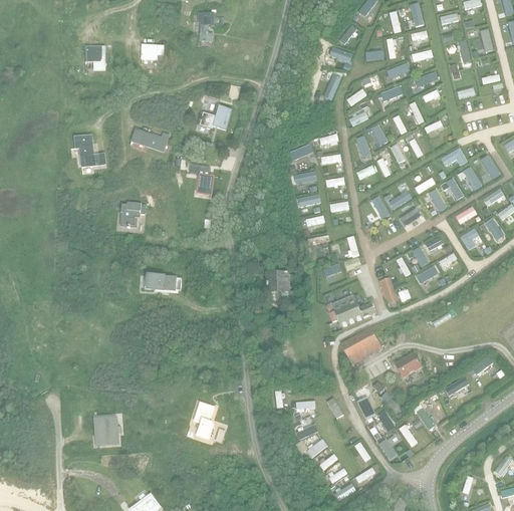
[(366,0),(360,9),(365,13),(374,0),(366,0)]
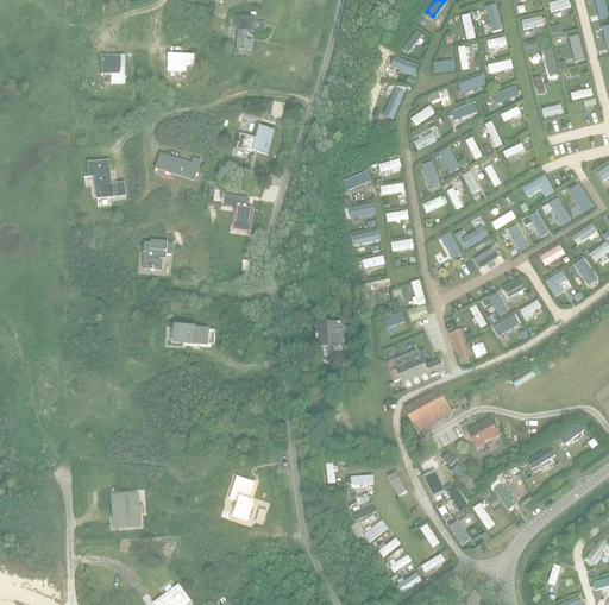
[(559,0),(548,2),(551,11),(570,6),(569,0),(559,0)]
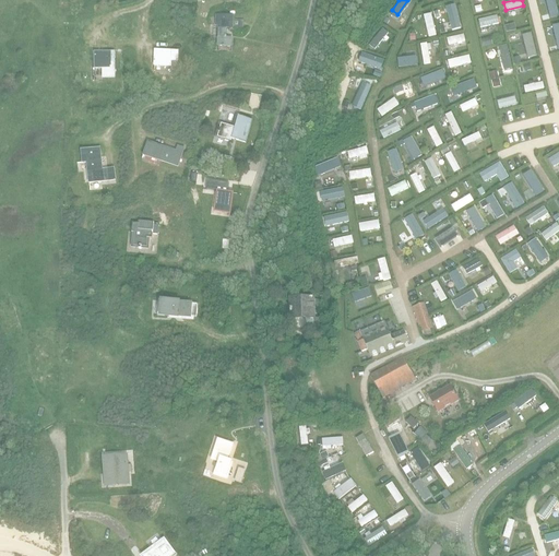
[(233,24),(233,15),(232,15),(232,12),(216,12),(215,22),(218,22),(217,42),(232,43),(232,35),(225,35),(225,24),(233,24)]
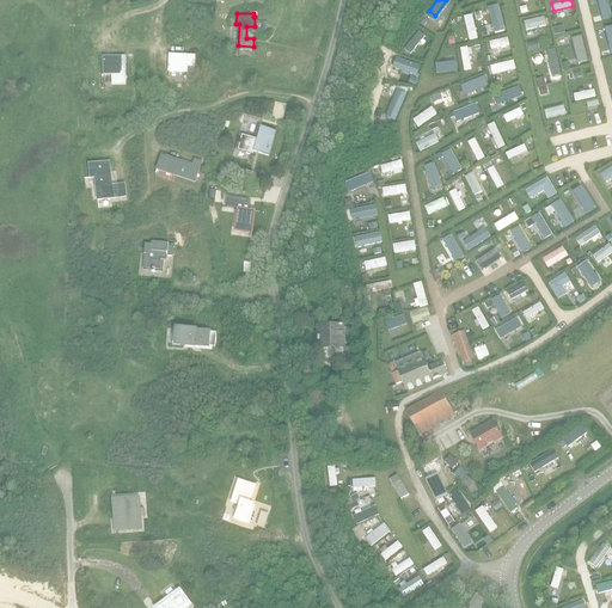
[(477,37),(472,13),(464,16),(469,38),(477,37)]
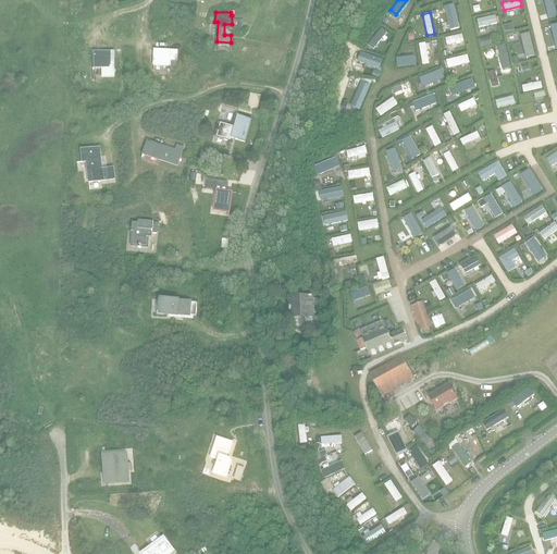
[(450,13),(444,14),(448,29),(455,27),(450,13)]
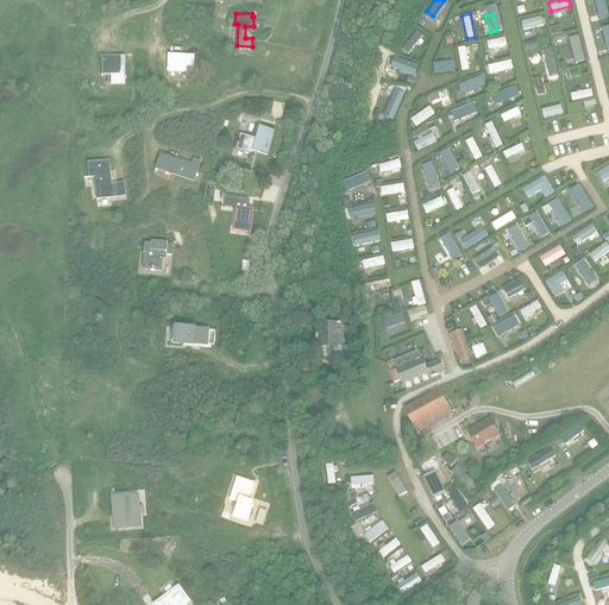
[(541,16),(521,20),(523,29),(544,24),(541,16)]
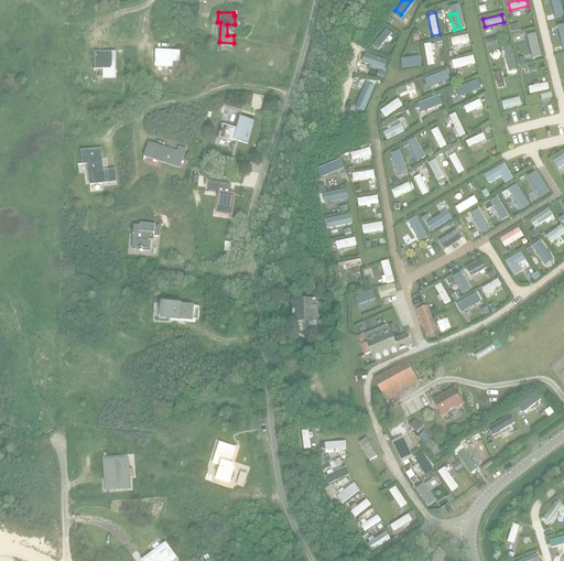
[(387,27),(372,43),(378,47),(392,31),(387,27)]
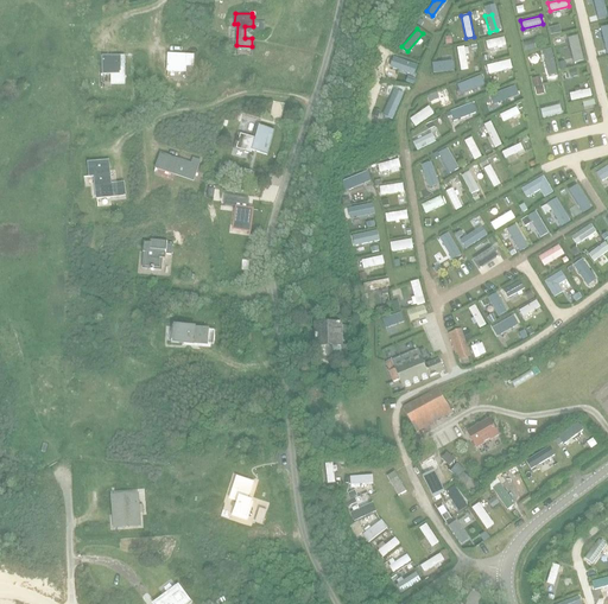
[(584,59),(578,35),(568,37),(574,62),(584,59)]
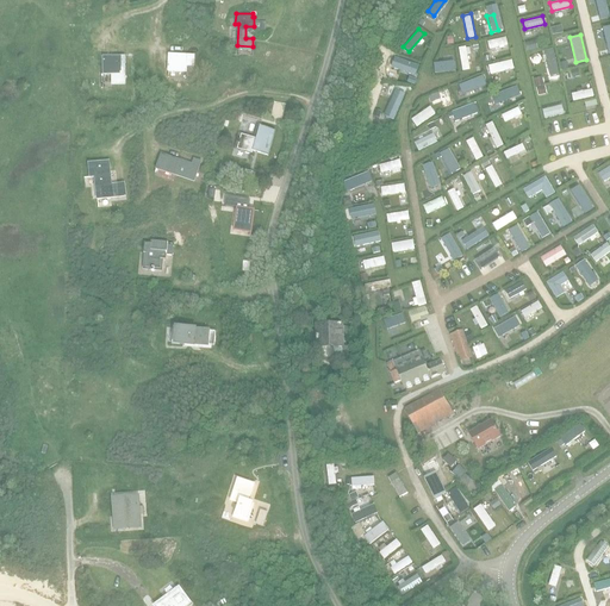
[(506,36),(487,41),(490,48),(508,43),(506,36)]
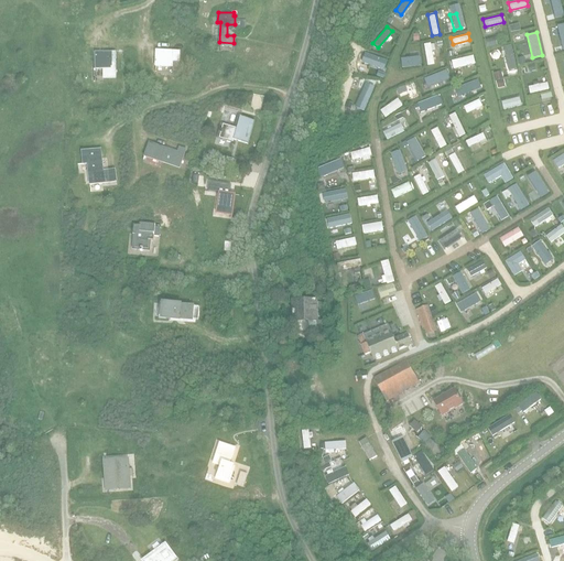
[(495,35),(486,38),(488,45),(497,43),(495,35)]
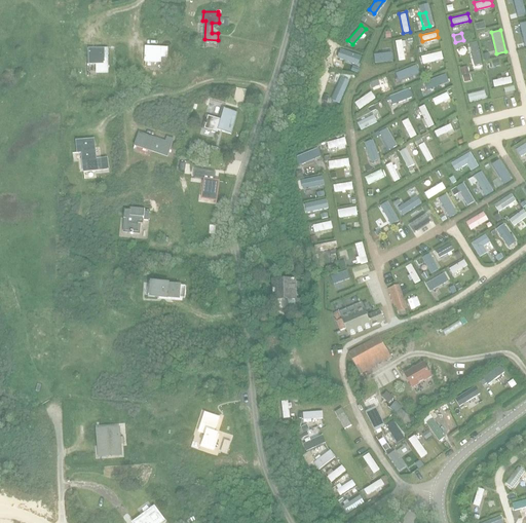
[(396,40),(399,60),(405,59),(402,39),(396,40)]
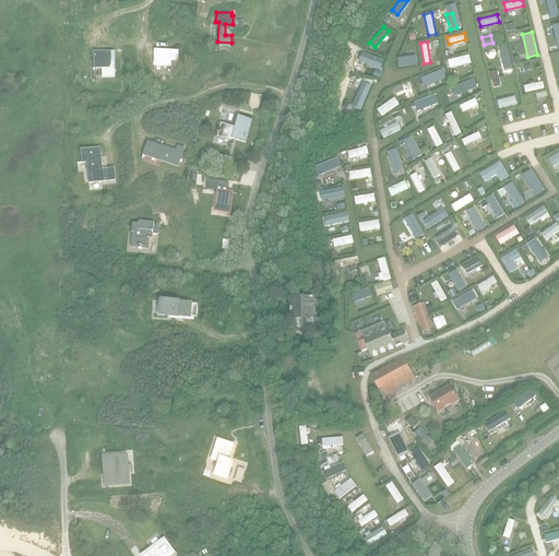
[(512,68),(507,44),(499,45),(504,69),(512,68)]
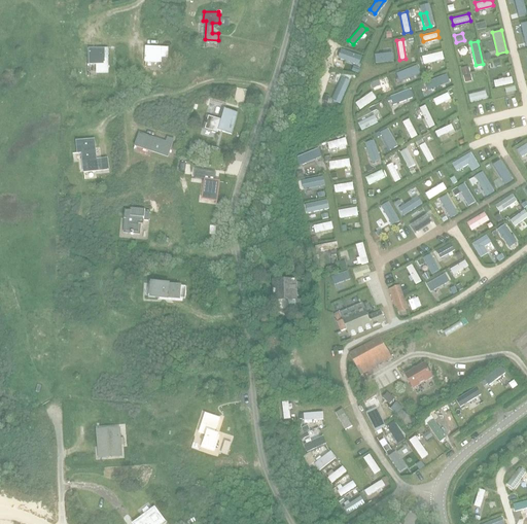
[(145,59),(161,60),(161,54),(167,55),(168,45),(146,44),(145,59)]
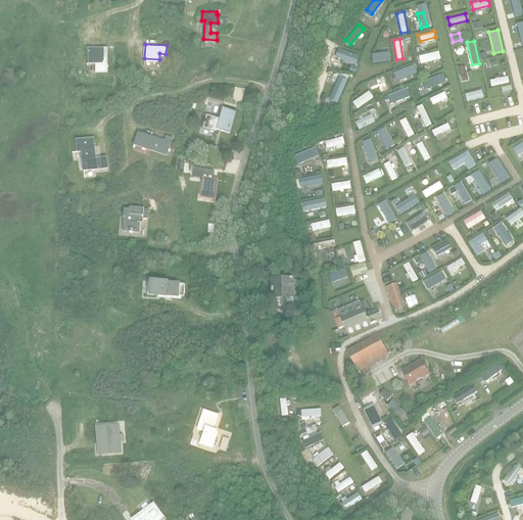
[(106,46),(88,46),(89,60),(95,60),(95,68),(107,67),(106,55),(106,46)]
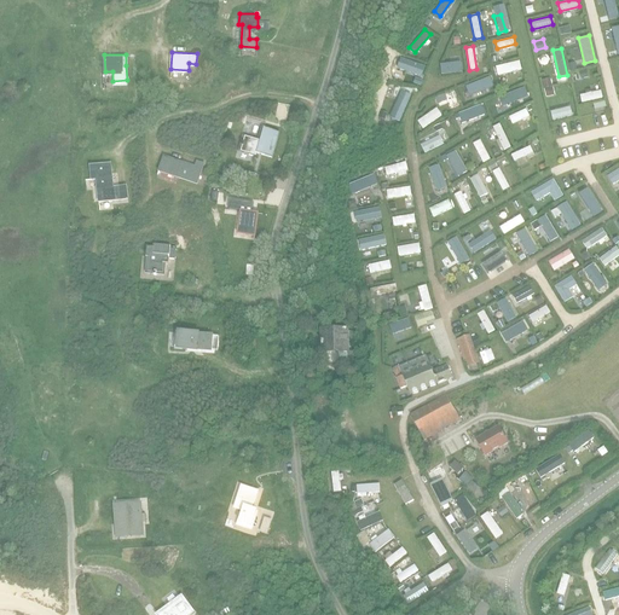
[(411,61),(404,58),(398,77),(405,80),(411,61)]
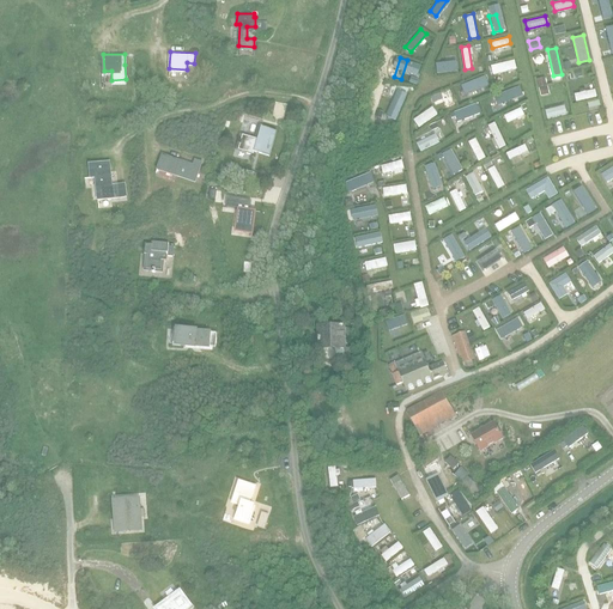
[(515,59),(491,65),(492,73),(516,68),(515,59)]
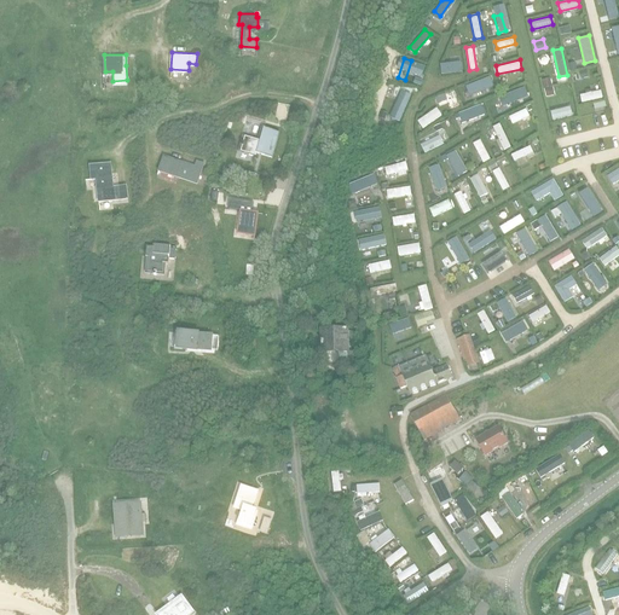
[(550,76),(542,79),(544,86),(553,85),(550,76)]
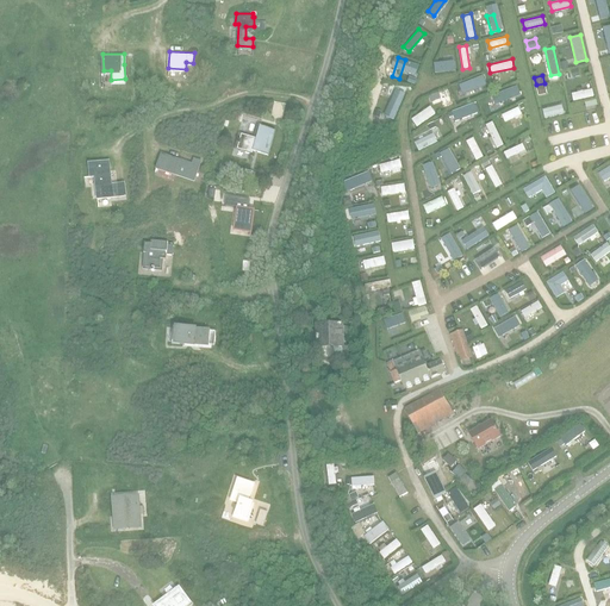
[(484,82),(466,89),(470,98),(487,89),(484,82)]
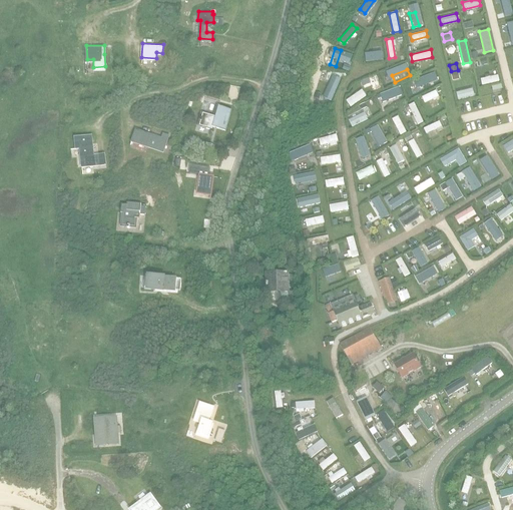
[(333,76),(327,74),(322,90),(328,92),(333,76)]
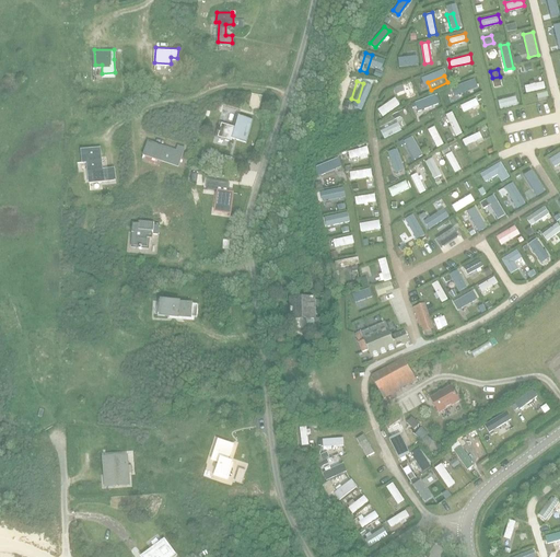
[(525,85),(526,92),(546,88),(544,81),(525,85)]
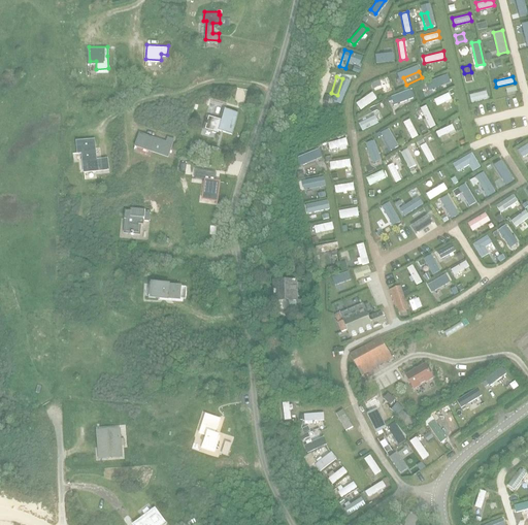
[(450,77),(434,83),(436,89),(452,84),(450,77)]
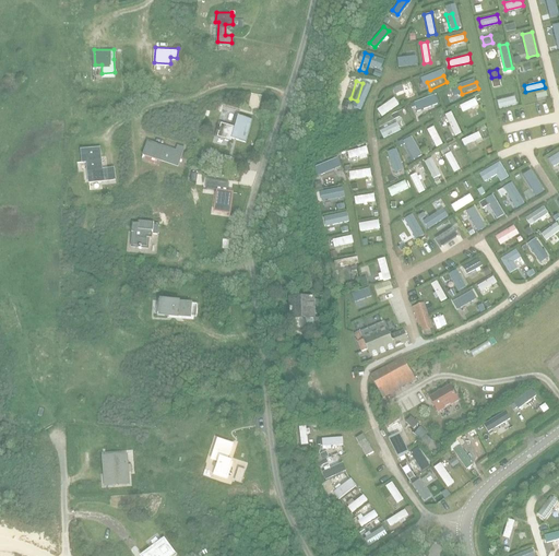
[(394,96),(377,108),(381,115),(399,104),(394,96)]
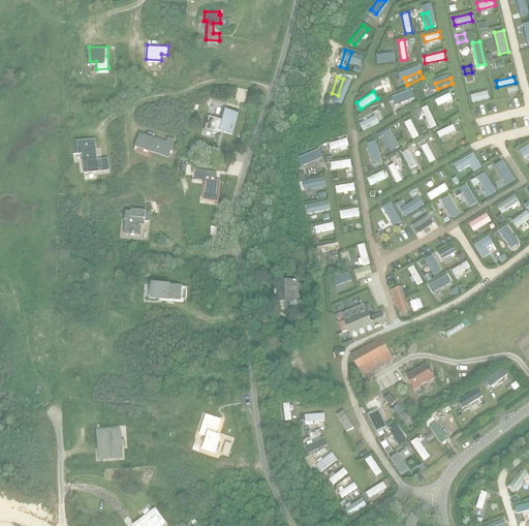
[(471,94),(472,102),(489,98),(488,91),(471,94)]
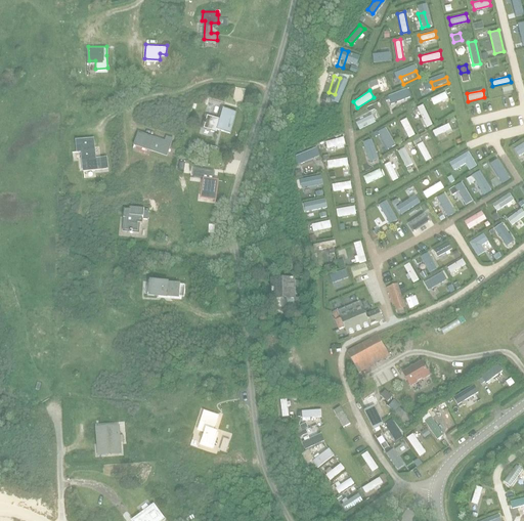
[(395,91),(383,97),(386,103),(398,96),(395,91)]
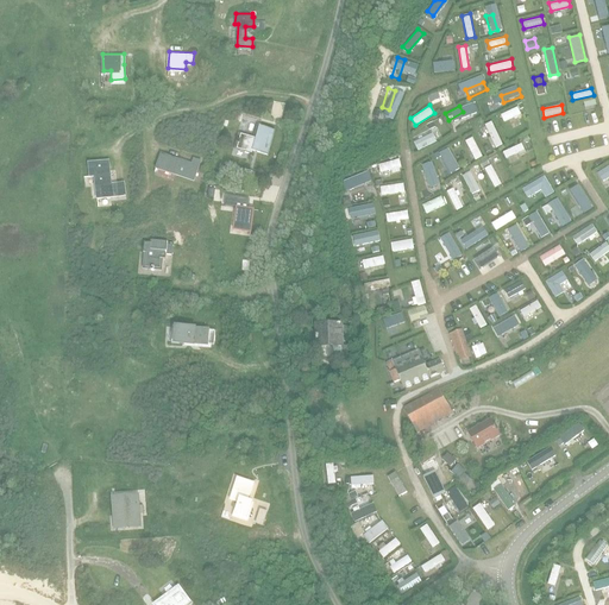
[(518,106),(501,114),(504,121),(521,113),(518,106)]
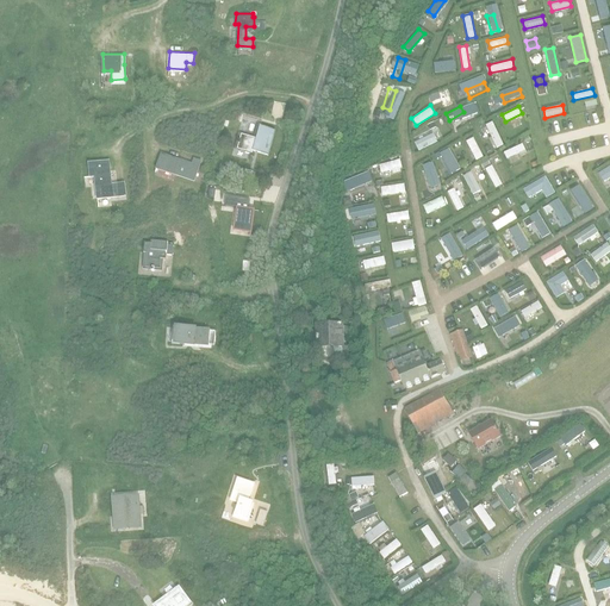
[(492,120),(486,124),(497,147),(503,144),(492,120)]
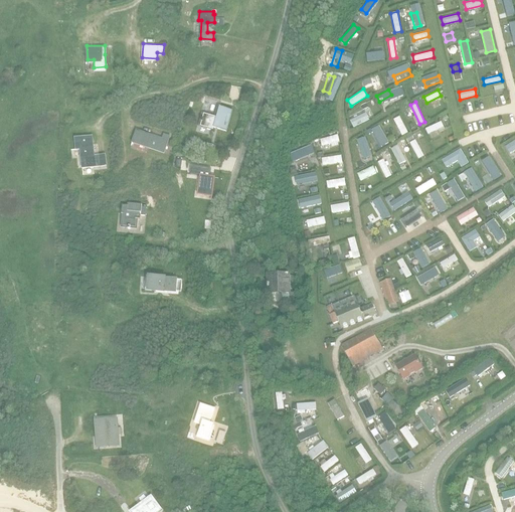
[(203,111),(200,124),(213,127),(214,125),(226,129),(231,107),(219,104),(216,115),(203,111)]
